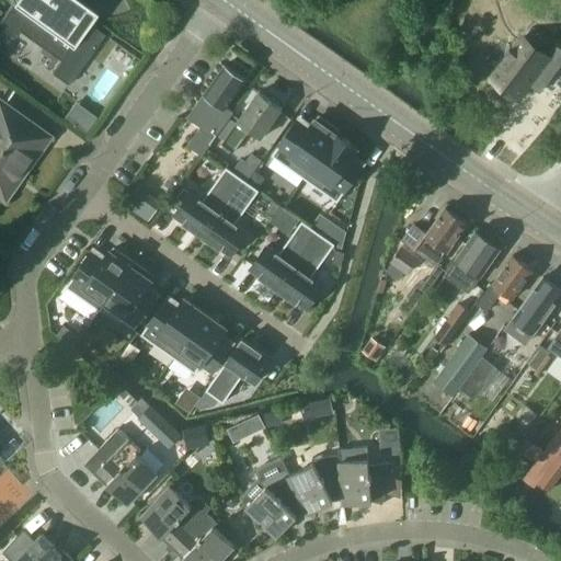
[(103,34),(88,23),(95,12),(77,0),(12,0),(0,18),(0,29),(11,37),(18,30),(59,60),(49,72),(66,84),(103,34)]
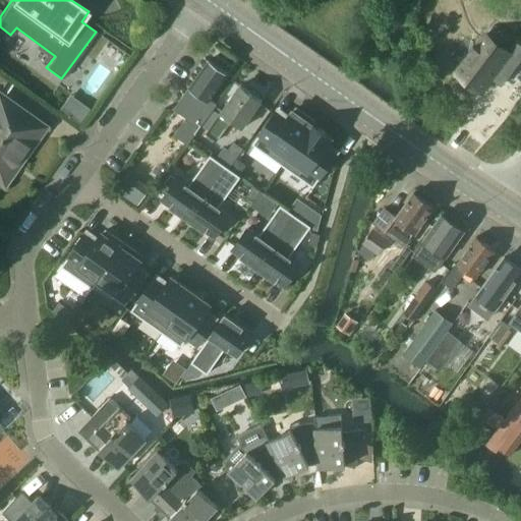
[(465,59),(456,72),(480,91),(495,72),(504,80),(520,57),(520,45),(515,41),(508,50),(484,34),(475,46),(473,45),(472,44),(471,45),(472,46),(464,57),(463,56),(462,57),(465,59)]
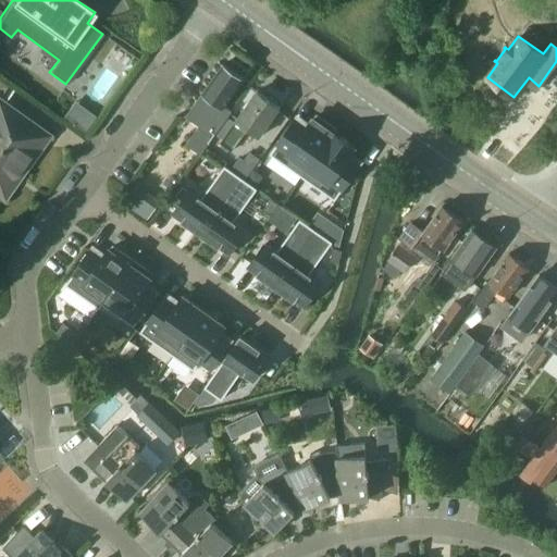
[(229,112),(222,107),(240,79),(221,65),(184,118),(197,127),(185,145),(199,155),(214,133),(225,116),(229,112)]
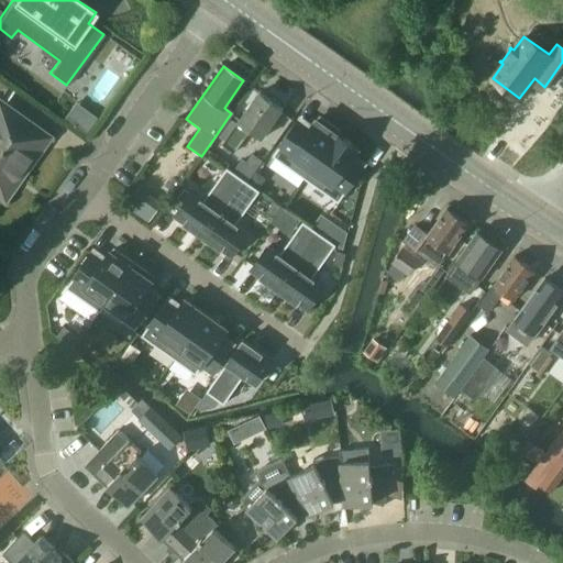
[(228,118),(217,134),(224,140),(222,144),(233,153),(250,130),(261,139),(283,109),(279,106),(280,105),(271,98),(269,99),(258,91),(235,124),(228,118)]
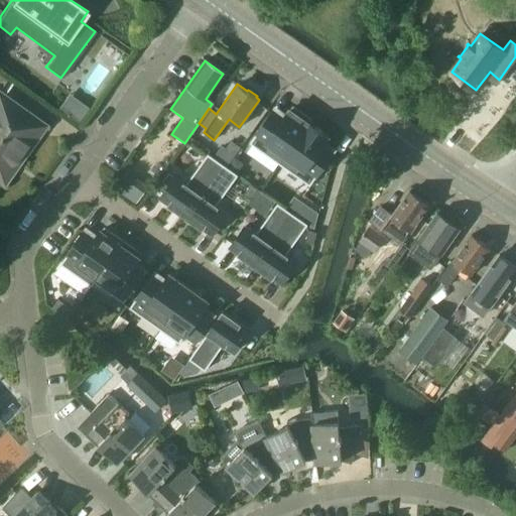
[(0,179),(3,181),(42,126),(0,95),(0,179)]
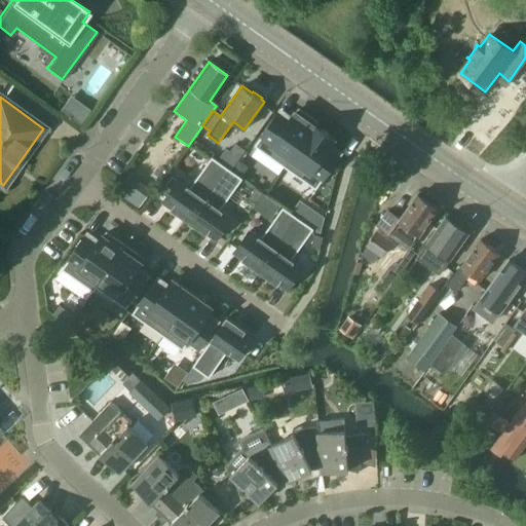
[(277,113),(255,145),(285,166),(314,124),(316,121),(304,113),(302,116),(295,111),(288,120),(277,113)]
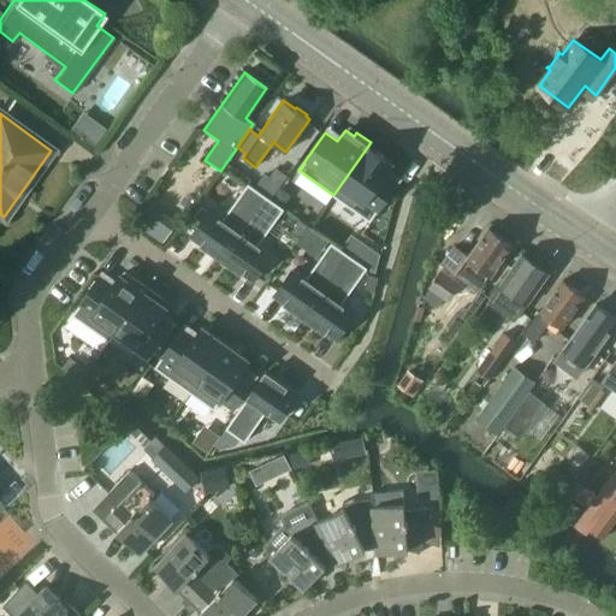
[(368,146),(333,195),(369,221),(396,183),(384,175),(392,163),(368,146)]
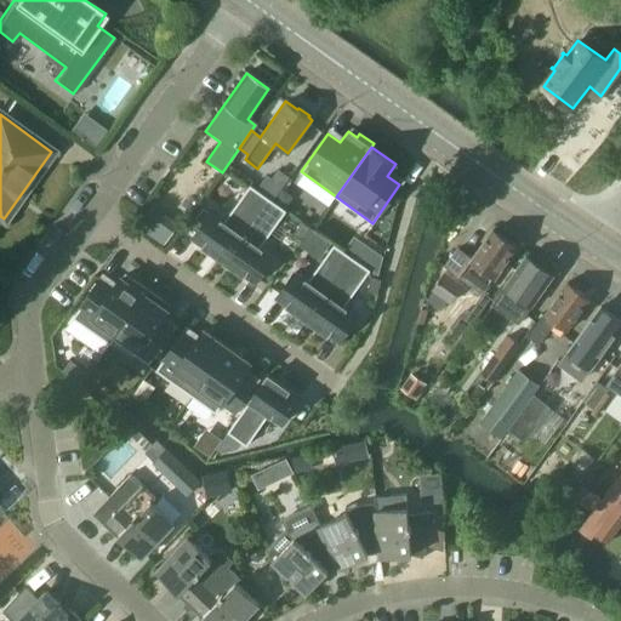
[(203,206),(189,227),(197,232),(193,238),(223,260),(268,198),(250,184),(223,222),(203,206)]
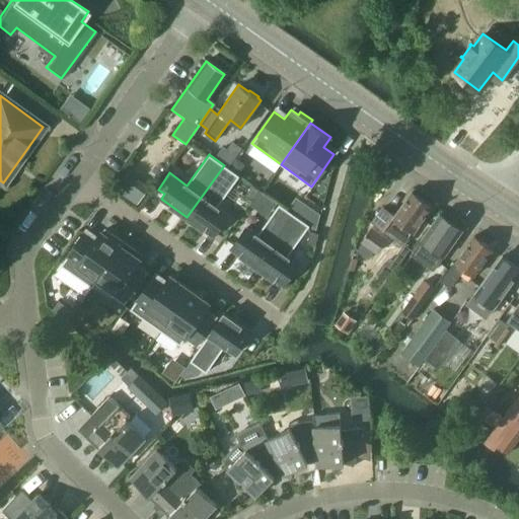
[(224,165),(187,217),(212,235),(227,214),(217,207),(238,175),(224,165)]
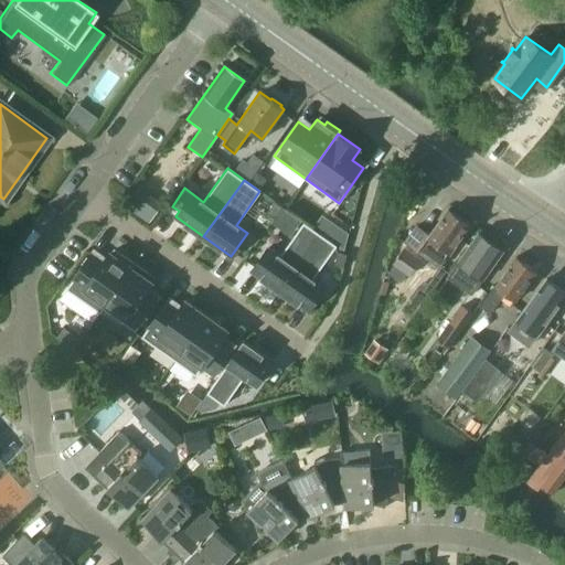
[(145,222),(160,199),(144,188),(139,194),(132,190),(123,205),(145,222)]
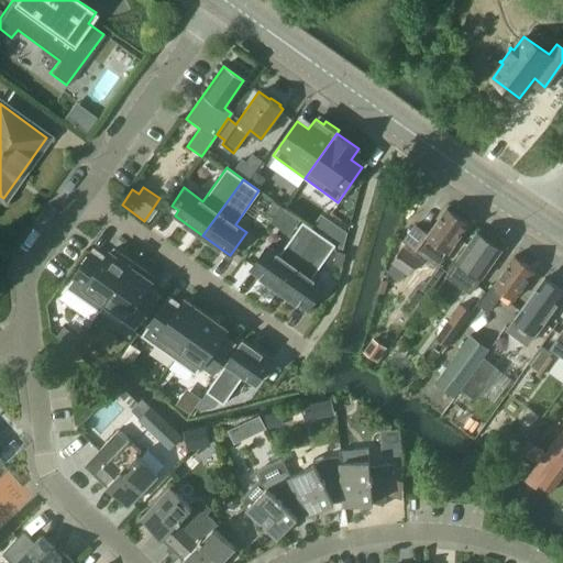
[(273,200),(265,211),(273,217),(280,206),(273,200)]
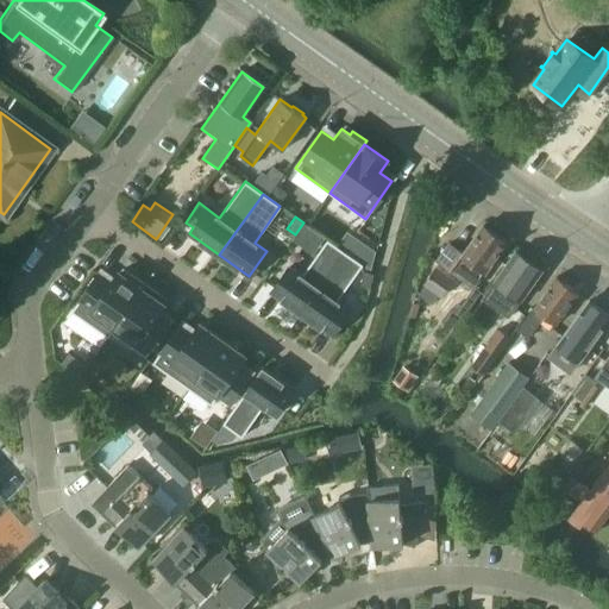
[(473,288),(507,242),(481,224),(462,252),(447,243),(434,261),(473,288)]
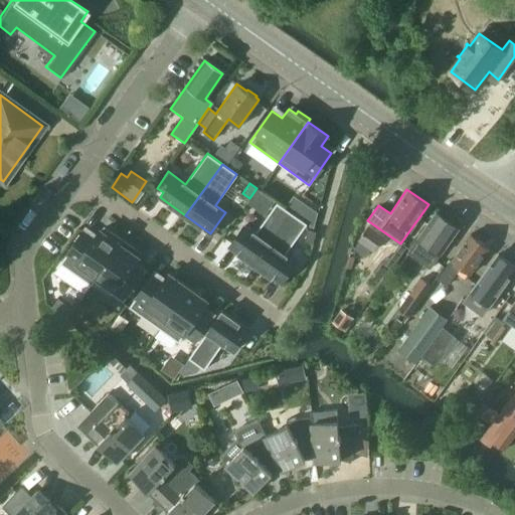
[(258,190),(248,202),(256,208),(266,196),(258,190)]
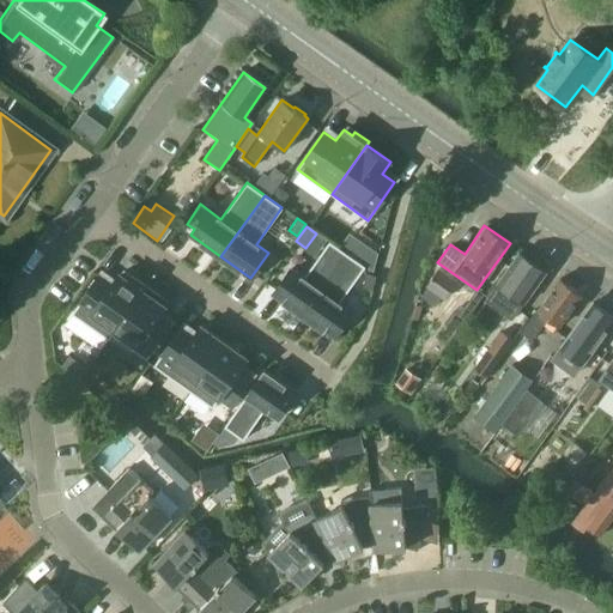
[(291,268),(273,293),(303,315),(347,254),(329,241),(304,278),(291,268)]
